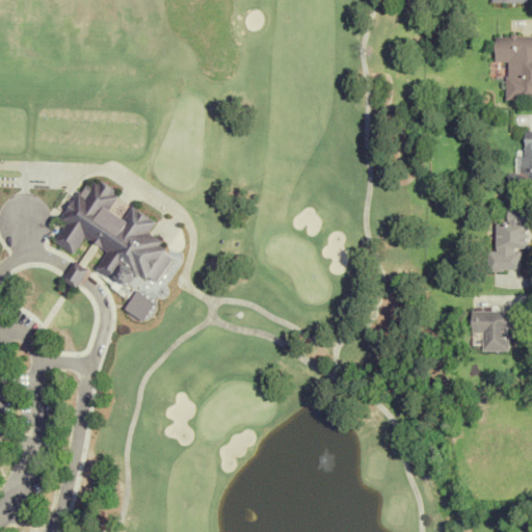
[(531,37),(497,37),(497,62),(508,62),(508,100),(531,100),(531,37)]
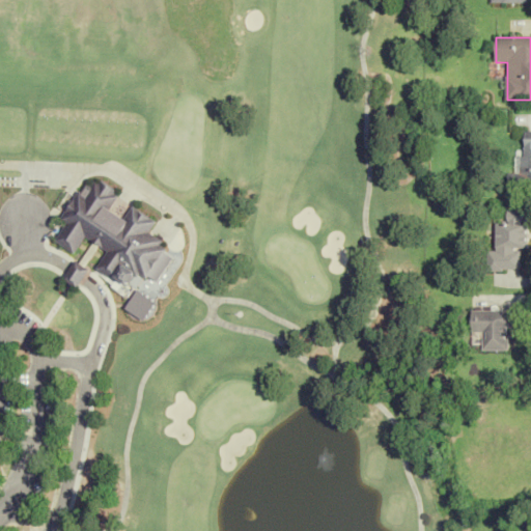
[(530,131),(523,132),(523,173),(508,172),(508,186),(530,186),(530,131)]
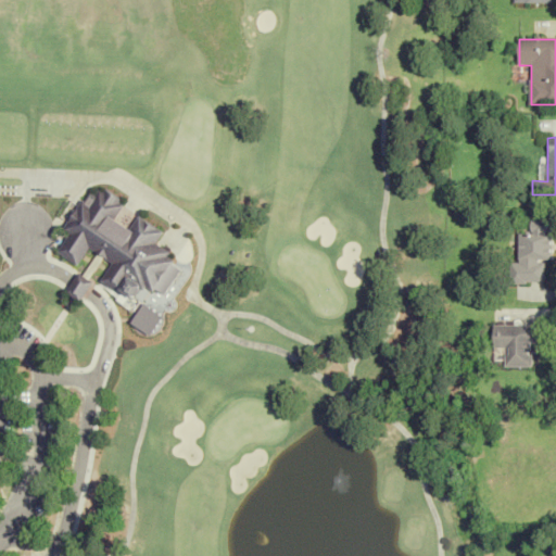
[(178,257),(156,247),(165,230),(139,216),(133,227),(116,219),(127,201),(95,184),(70,232),(71,234),(60,254),(81,265),(90,249),(115,262),(103,283),(137,300),(144,286),(159,293),(178,257)]
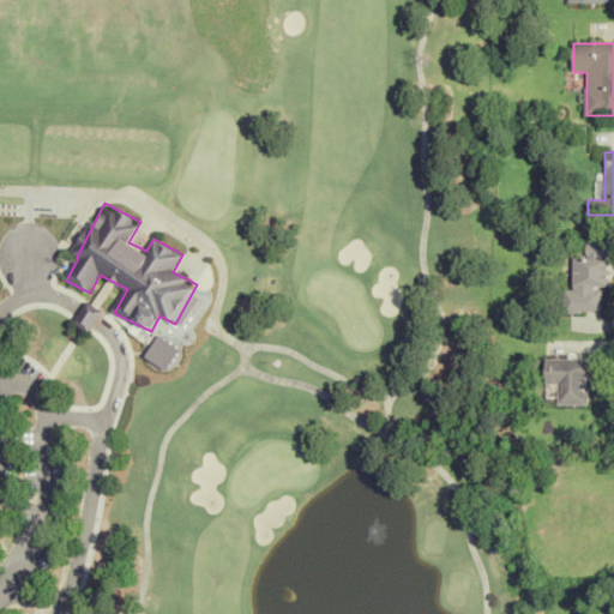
[(612,287),(612,242),(587,242),(587,258),(571,258),(571,312),(602,312),(602,287),(612,287)]
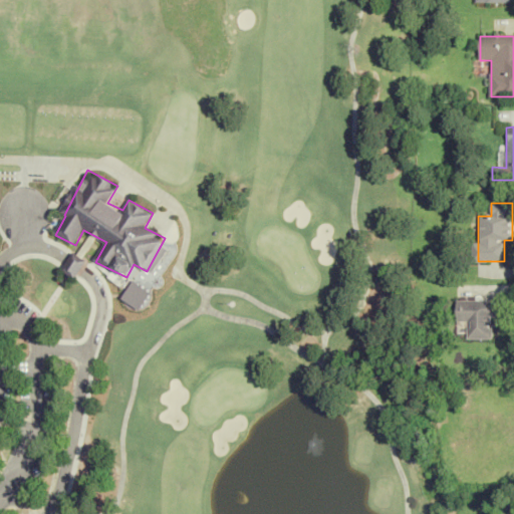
[(75,278),(87,261),(75,253),(63,270),(75,278)]
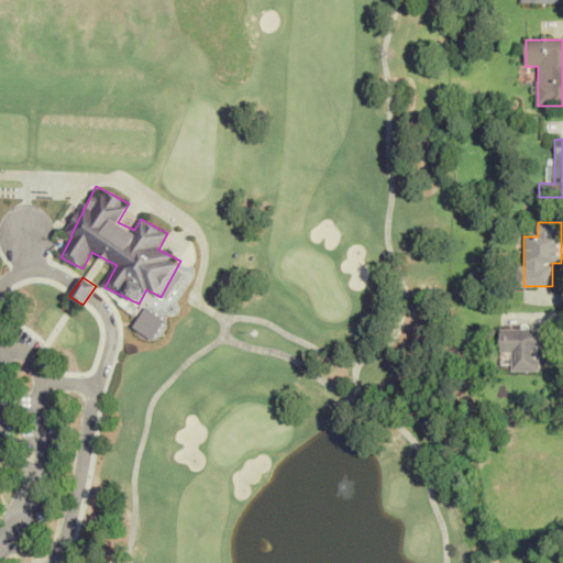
[(541,329),(500,329),(500,359),(511,359),(511,372),(541,372),(541,329)]
